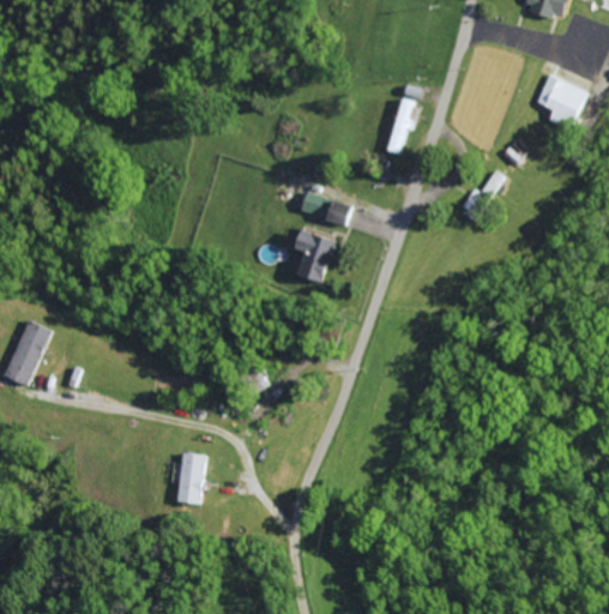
[(566,18),(570,0),(529,0),(526,8),(566,18)]
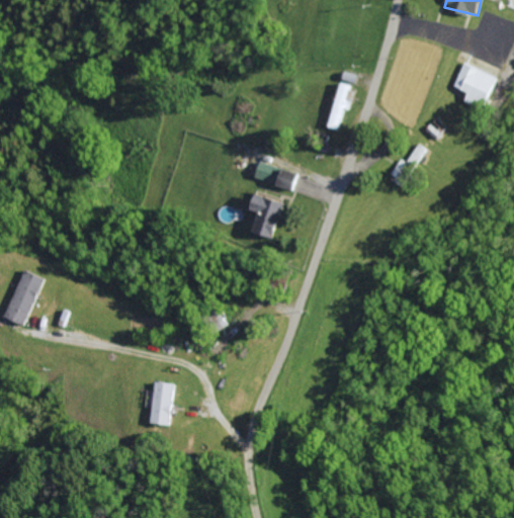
[(498,75),(464,62),(454,86),(469,92),(465,101),(484,108),(498,75)]
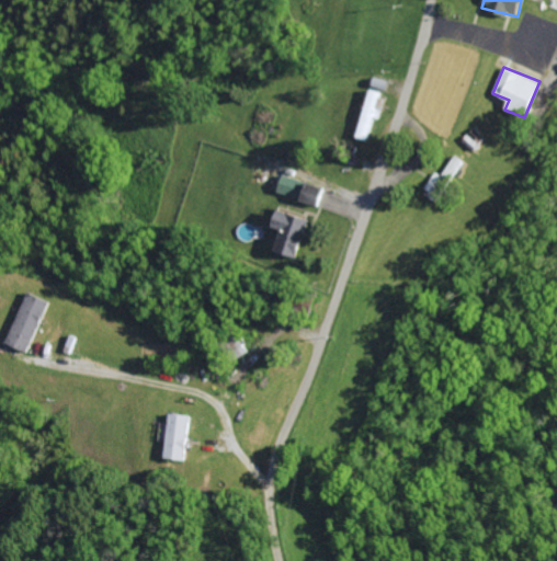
[(435,198),(446,180),(450,182),(462,161),(452,156),(440,176),(433,172),(422,192),(435,198)]
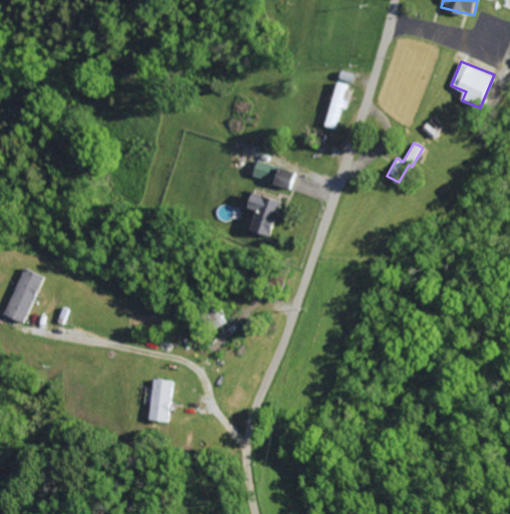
[(294,173),(255,161),(250,177),(289,189),(294,173)]
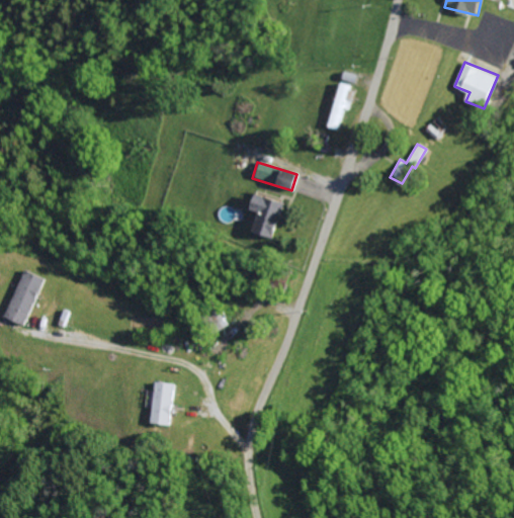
[(258,212),(251,232),(271,238),(283,202),(256,193),(251,209),(258,212)]
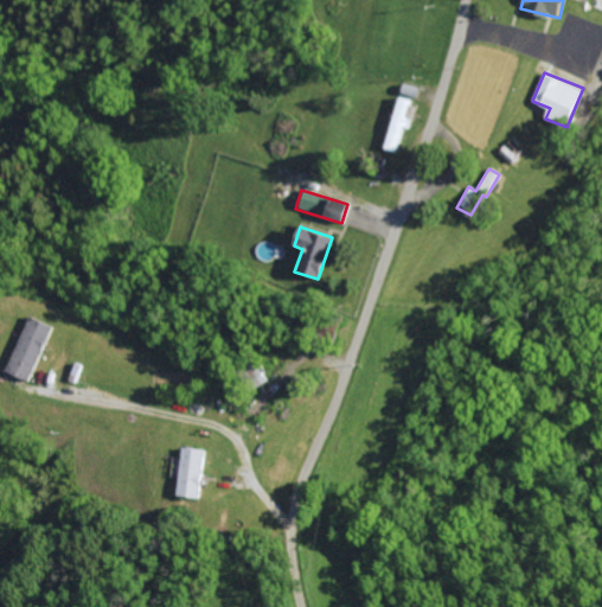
[(53,326),(30,315),(5,371),(29,382),(53,326)]
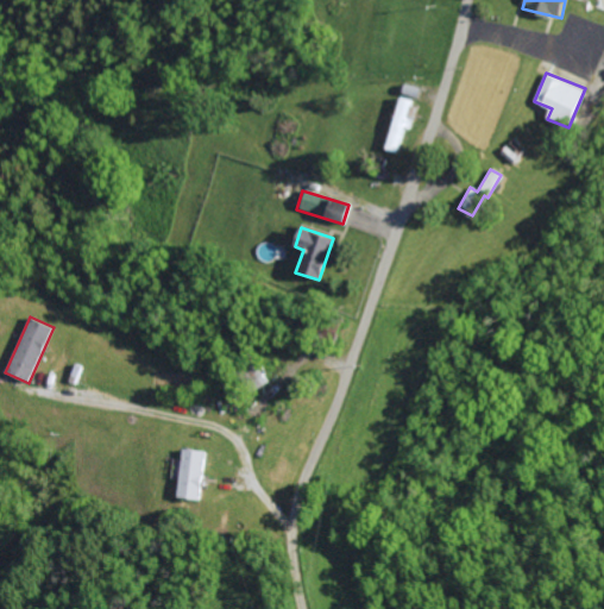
[(203,451),(181,449),(176,497),(199,500),(203,451)]
